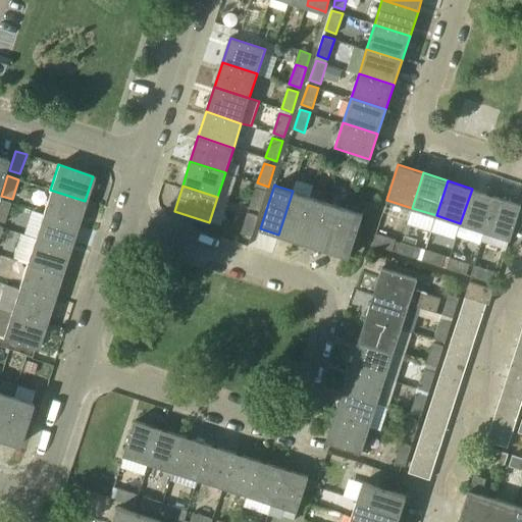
[(256,188),(250,207),(260,211),(266,191),(256,188)]
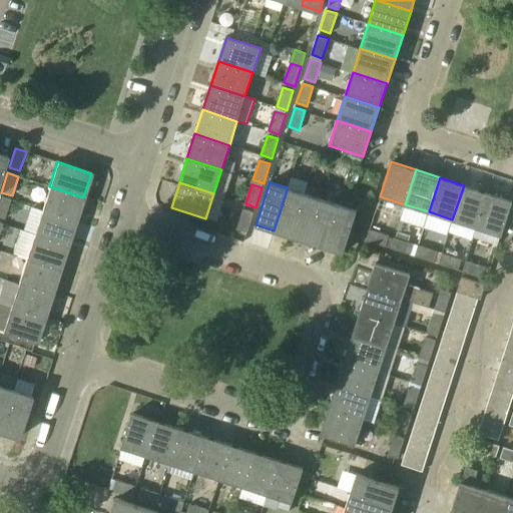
[(476,227),(488,192),(464,185),(452,219),(476,227)]
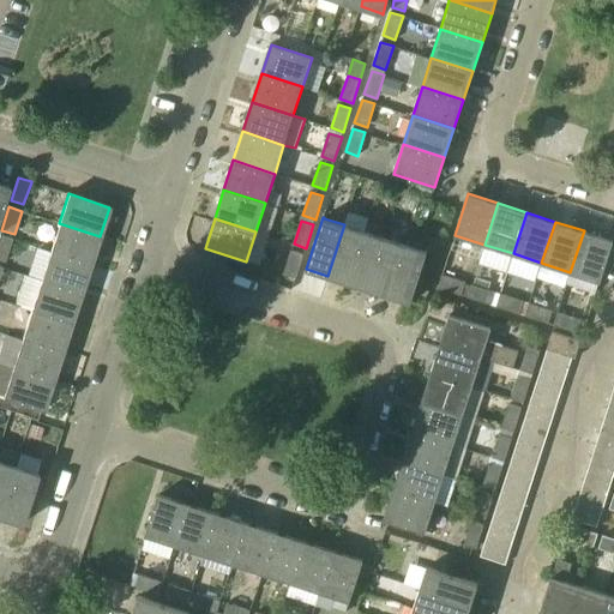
[(90,266),(100,236),(59,223),(49,252),(90,266)]
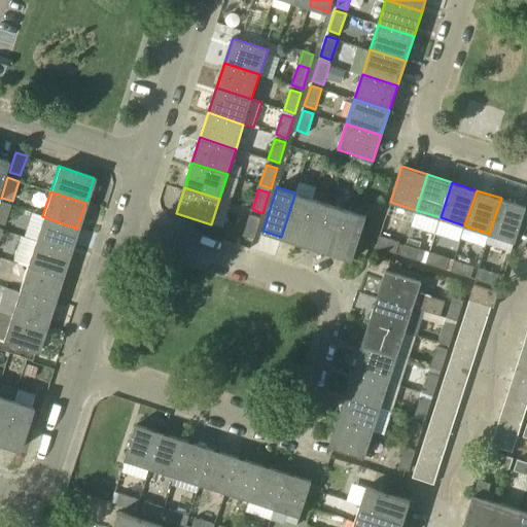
[(281,237),(300,242),(313,199),(295,192),(281,237)]
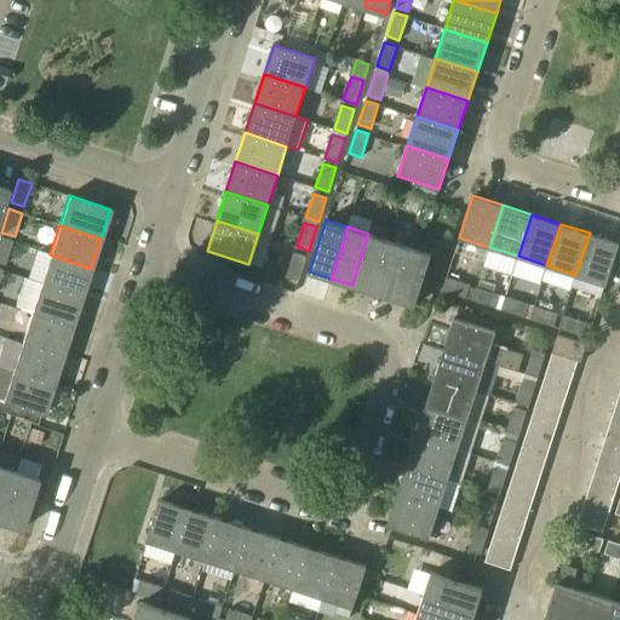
[(590,233),(575,275),(606,285),(619,244),(590,233)]
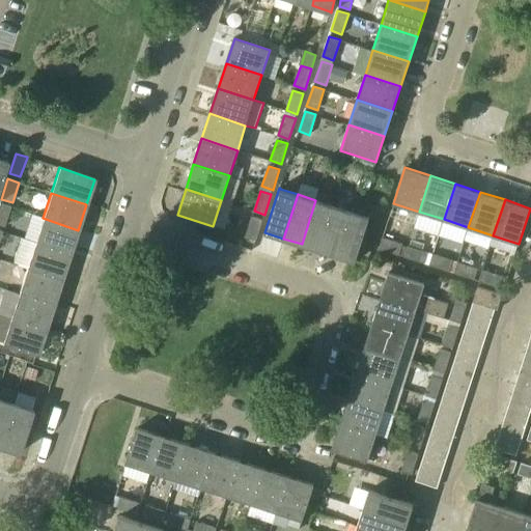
[(333,205),(315,200),(302,244),(319,249),(333,205)]
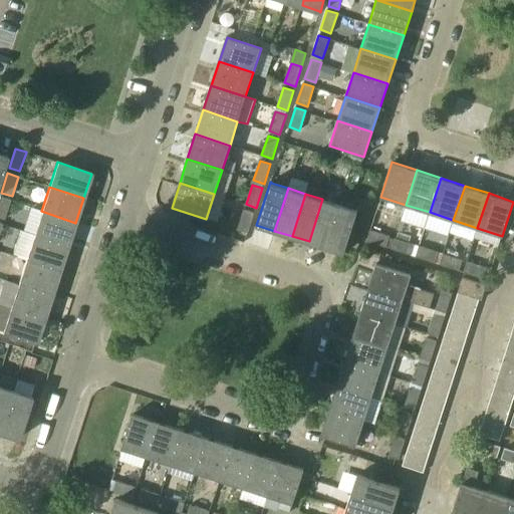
[(0,218),(4,220),(10,201),(0,197),(0,218)]
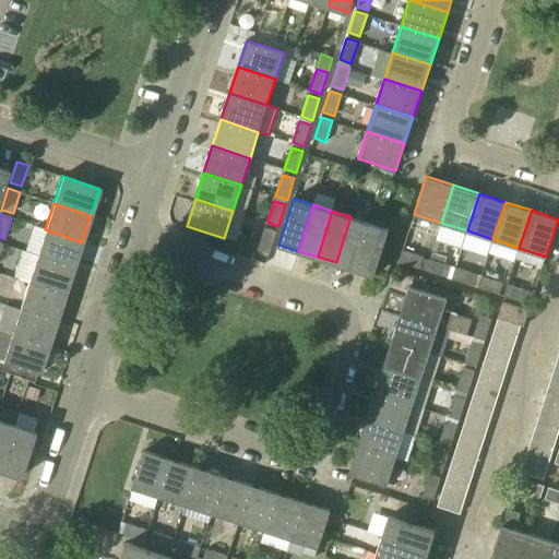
[(336,262),(355,269),(369,223),(351,216),(336,262)]
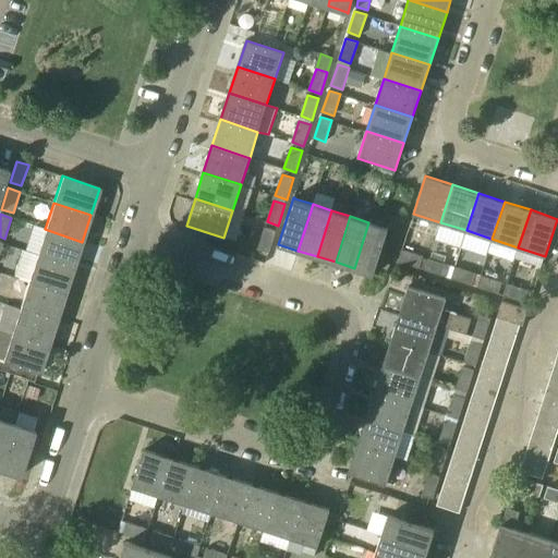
[(387,228),(370,222),(368,222),(354,268),(374,275),(388,228),(387,227),(387,228)]
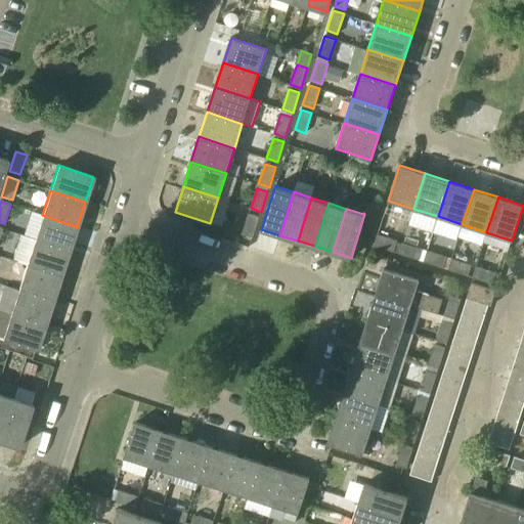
[(249,213),(243,233),(253,236),(259,217),(249,213)]
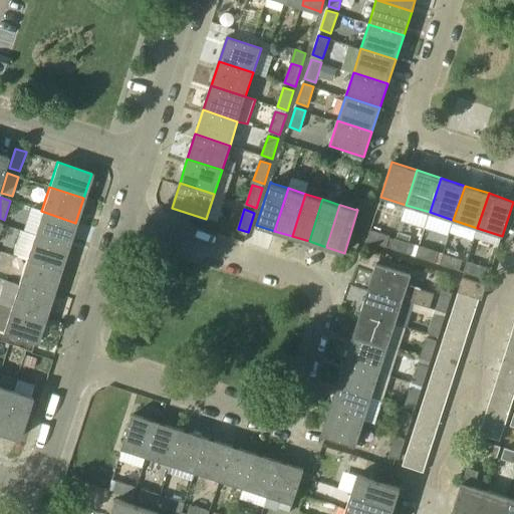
[(68,247),(75,223),(41,211),(33,235),(68,247)]
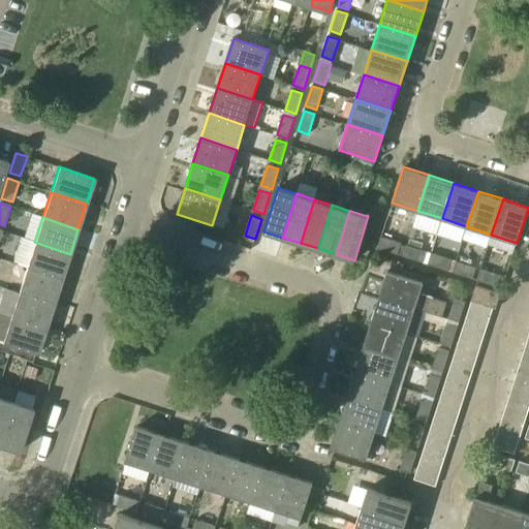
[(401,243),(381,237),(377,247),(398,253),(401,243)]
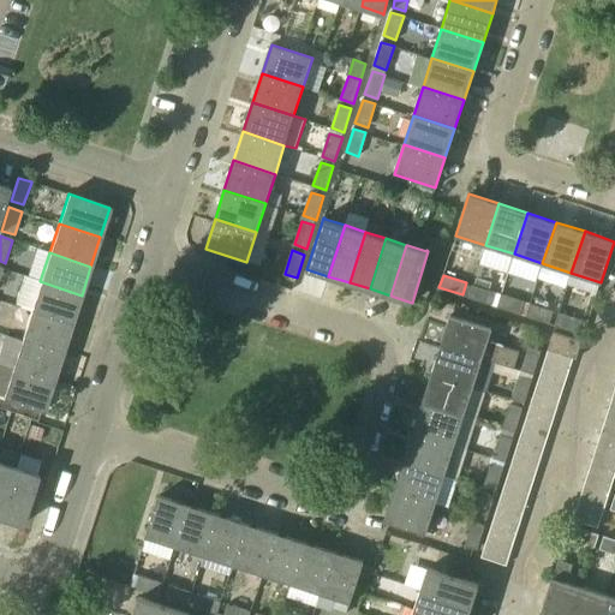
[(72,324),(82,296),(40,281),(30,311),(72,324)]
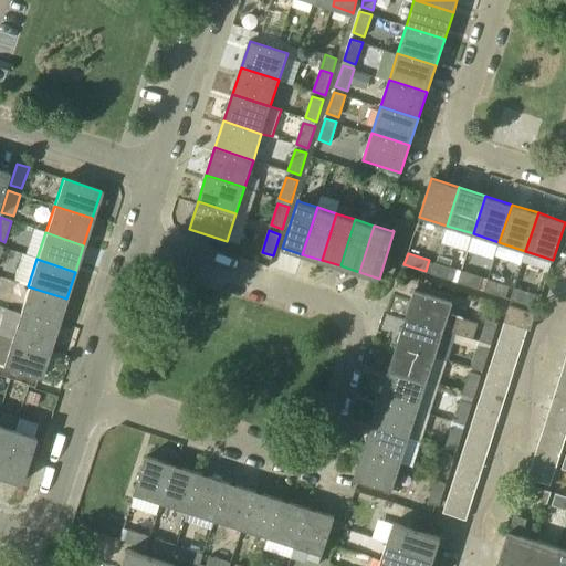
[(457,269),(435,262),(431,273),(453,280),(457,269)]
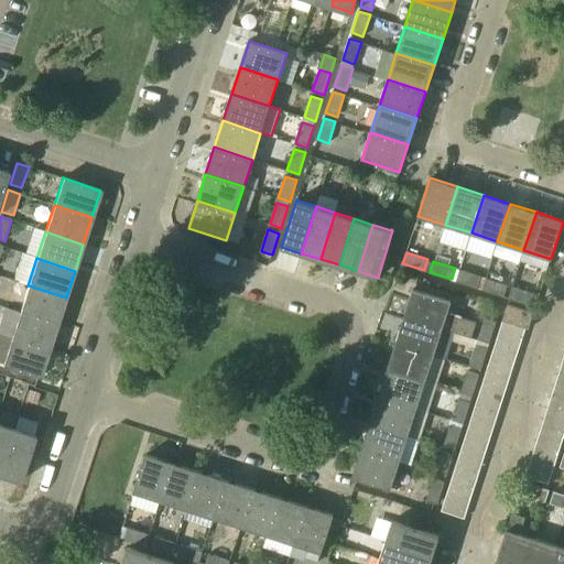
[(481,277),(459,269),(456,281),(478,288),(481,277)]
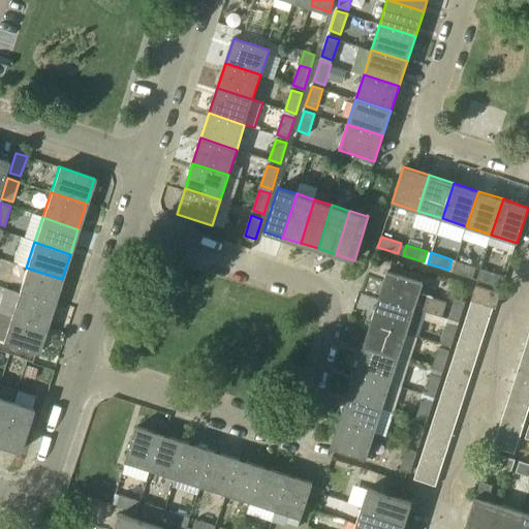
[(476,267),(456,260),(453,272),(472,278),(476,267)]
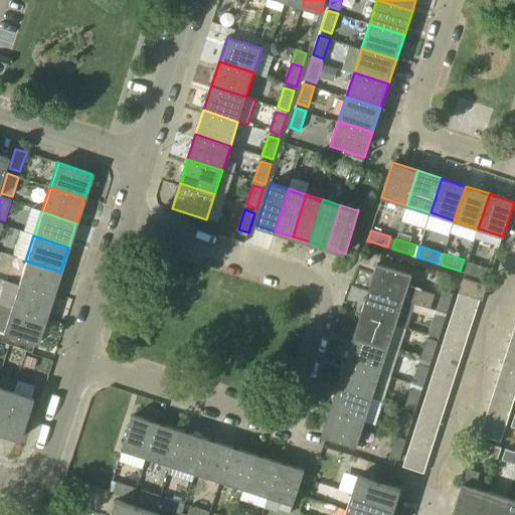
[(52,296),(60,272),(25,261),(18,285),(52,296)]
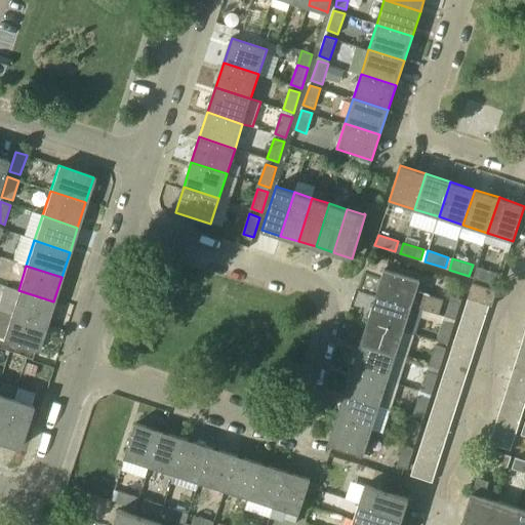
[(474,277),(493,284),(497,273),(477,267),(474,277)]
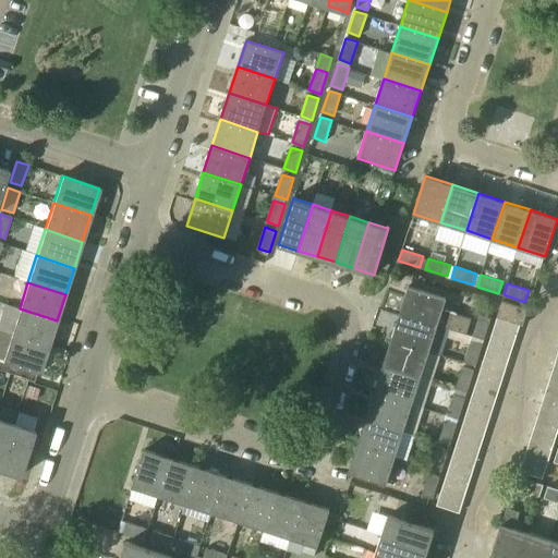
[(400,313),(438,325),(466,334),(472,318),(443,308),(447,298),(409,286),(400,313)]
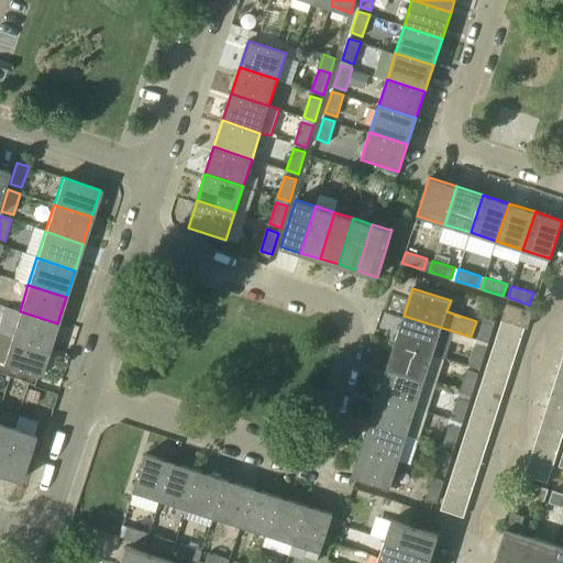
[(528,328),(532,312),(507,304),(501,320),(503,320),(526,327),(528,328)]
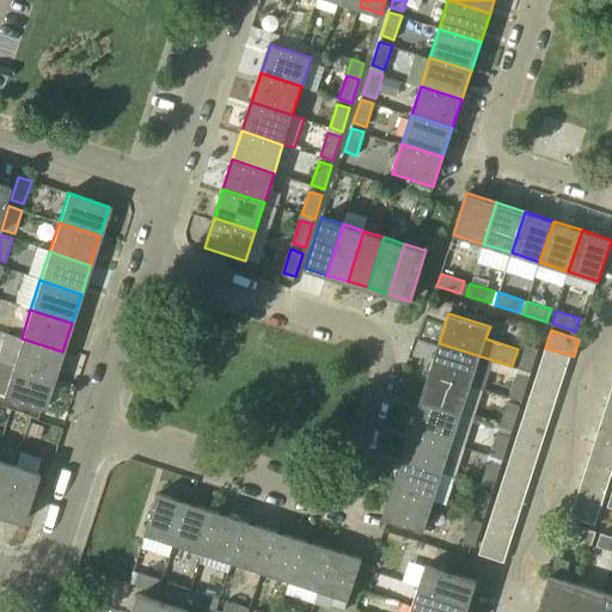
[(53,380),(62,352),(22,338),(12,367),(53,380)]
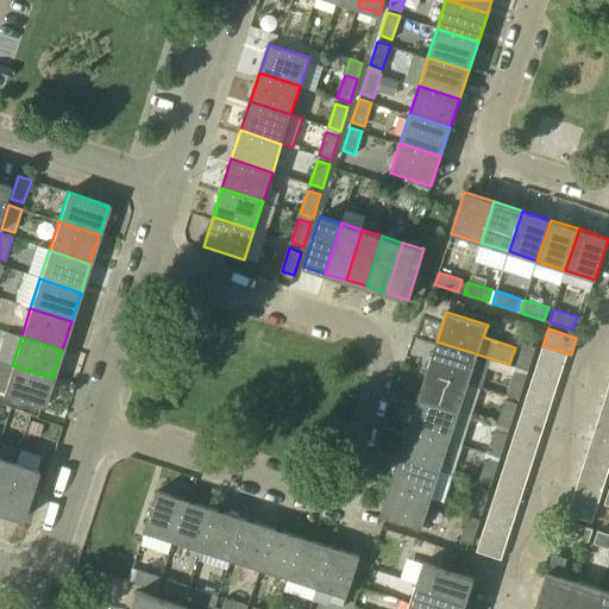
[(469,383),(478,355),(437,341),(427,370),(469,383)]
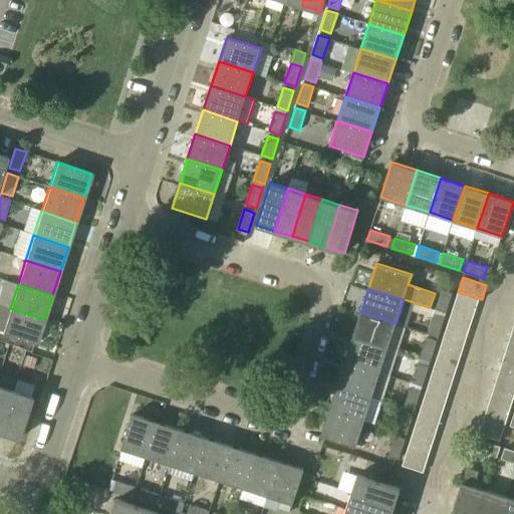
[(436,309),(446,312),(453,293),(442,289),(436,309)]
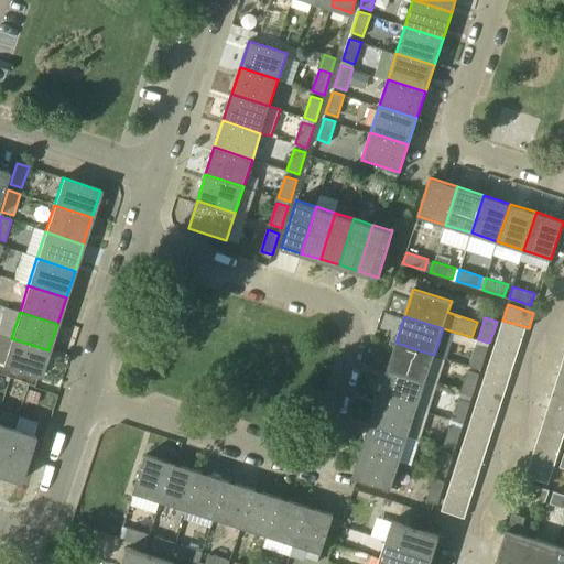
[(503,321),(502,321),(500,331),(523,337),(527,327),(503,321)]
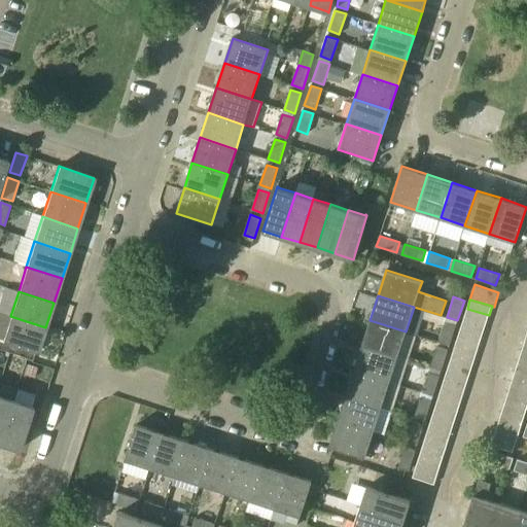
[(489,315),(467,309),(464,318),(486,325),(489,315)]
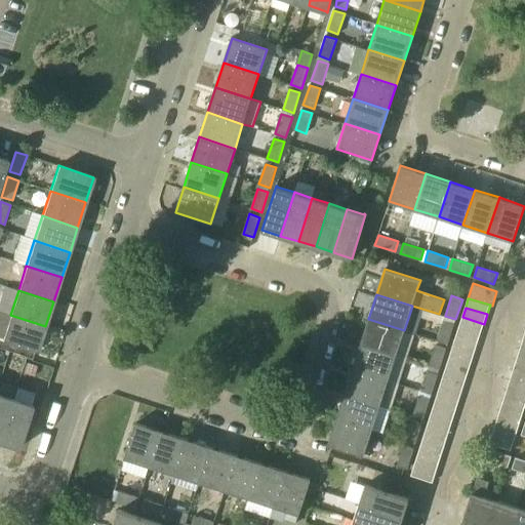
[(37,352),(45,326),(10,315),(2,339),(37,352)]
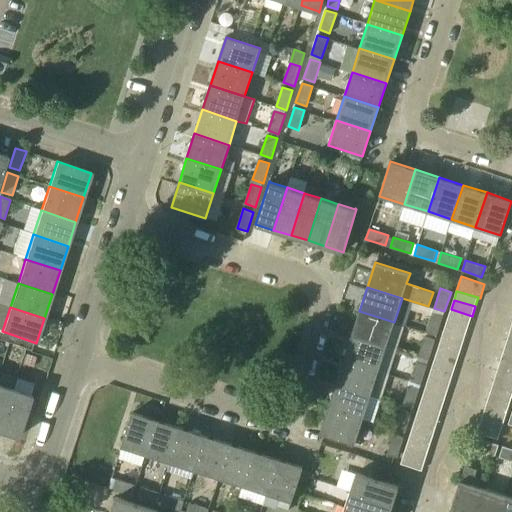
[(472,316),(451,309),(447,321),(468,326),(472,316)]
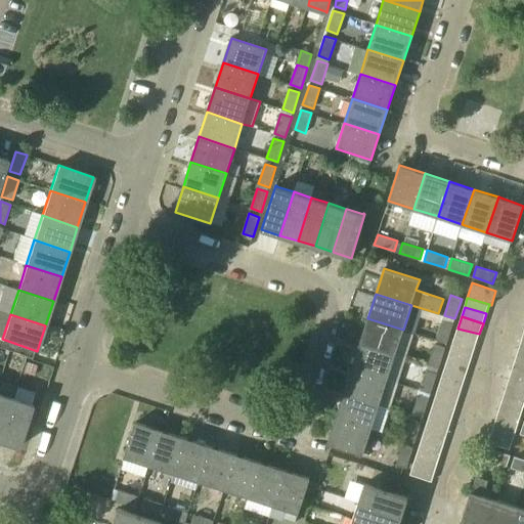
[(395,354),(403,330),(367,318),(360,343),(395,354)]
